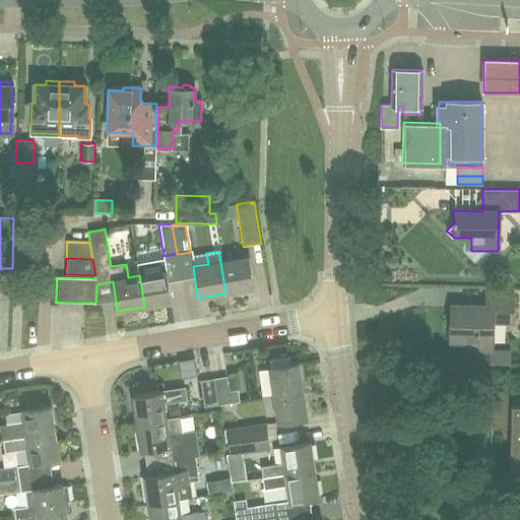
[(225,294),(253,288),(248,258),(220,262),(225,294)]
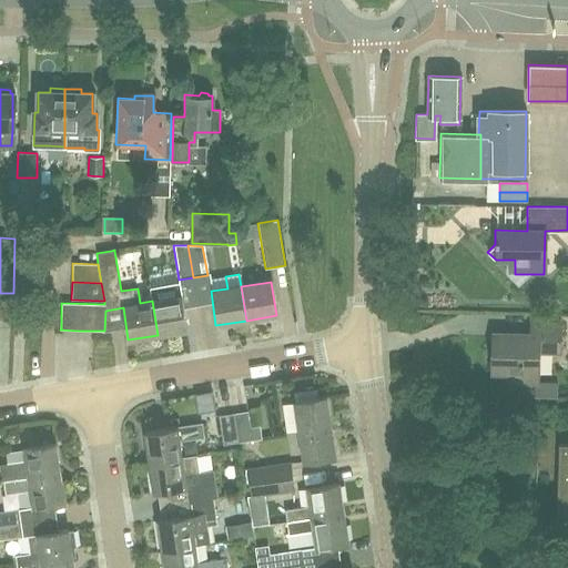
[(152,301),(158,335),(186,331),(182,296),(180,283),(150,288),(152,301)]
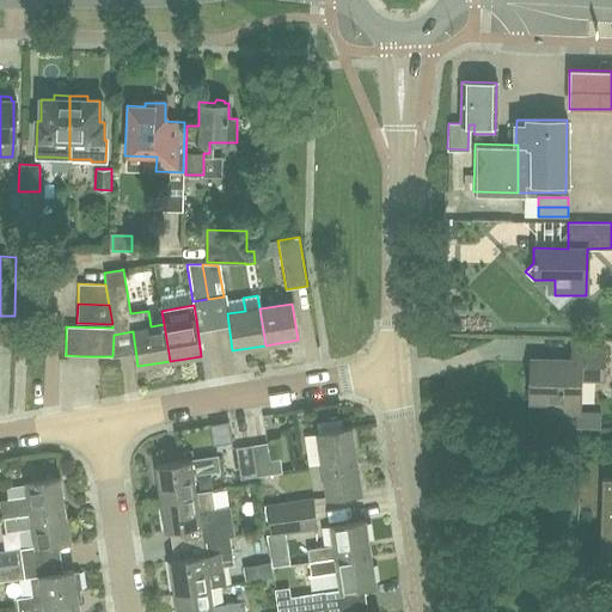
[(0,352),(31,354),(32,324),(0,322),(0,352)]
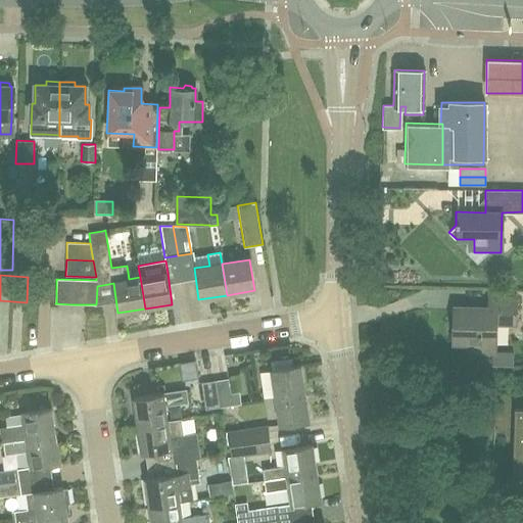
[(494,351),(494,324),(516,324),(516,294),(487,294),(487,308),(453,308),(453,340),(469,340),(469,351),(494,351)]
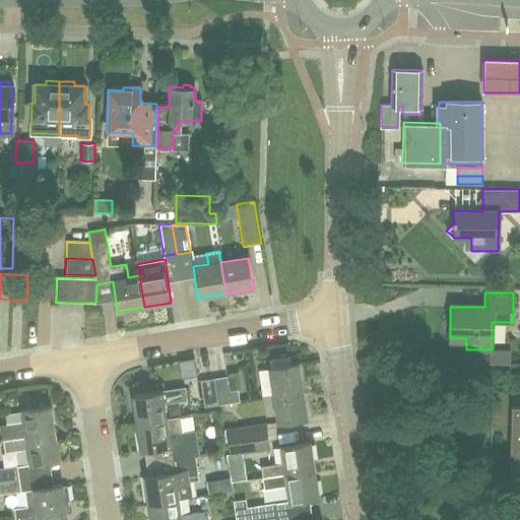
[(291,366),(290,358),(270,361),(271,369),(270,369),(274,395),(304,390),(301,365),(291,366)]
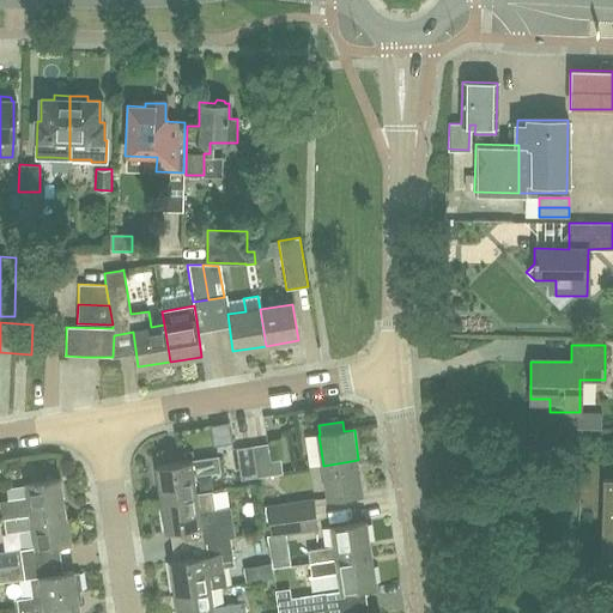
[(272,461),(269,443),(254,445),(259,478),(283,473),(281,460),(272,461)]
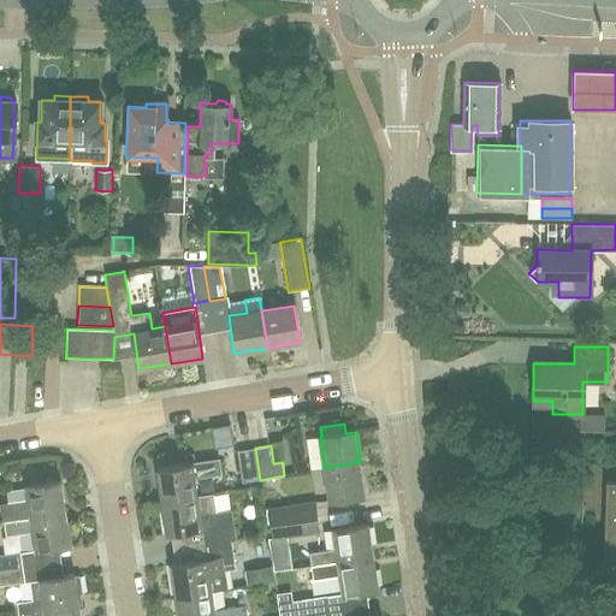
[(243,483),(260,480),(255,448),(238,451),(243,483)]
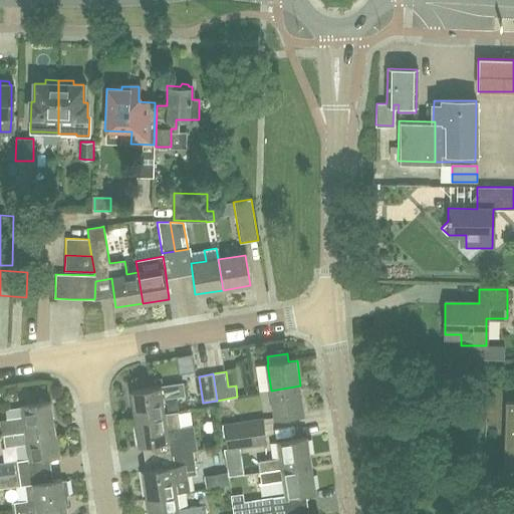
[(136,418),(165,414),(163,398),(185,395),(183,382),(132,391),(136,418)]
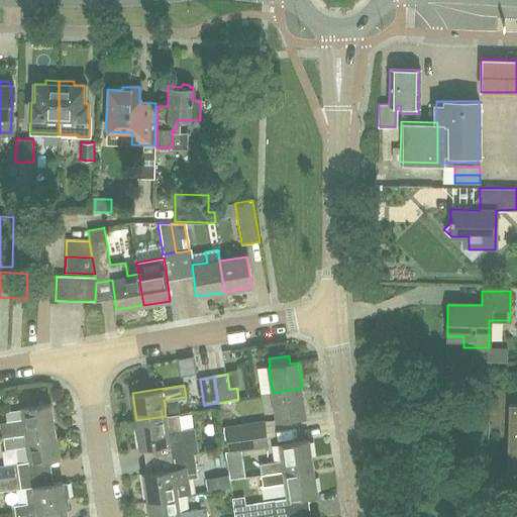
[(276,420),(306,416),(302,388),(273,393),(276,420)]
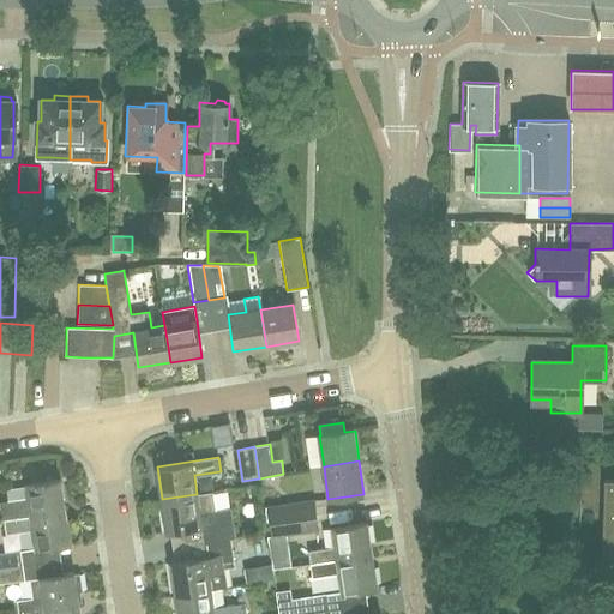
[(613,569),(613,479),(605,479),(601,569),(613,569)]
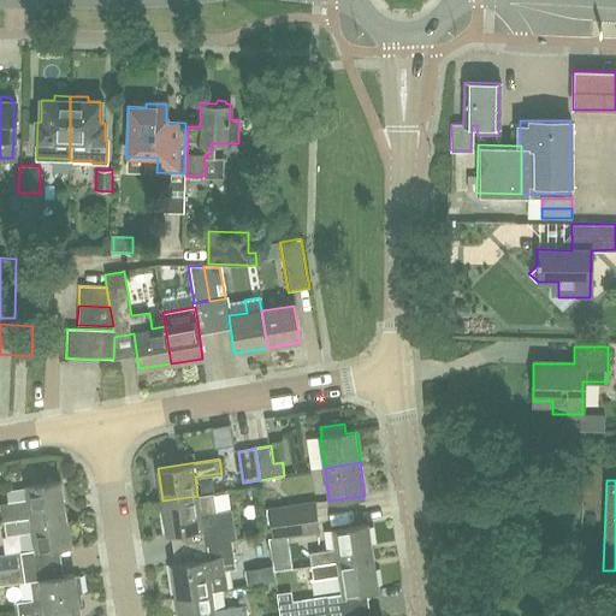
[(5,521),(6,521),(66,513),(61,481),(28,485),(29,499),(3,504),(5,521)]
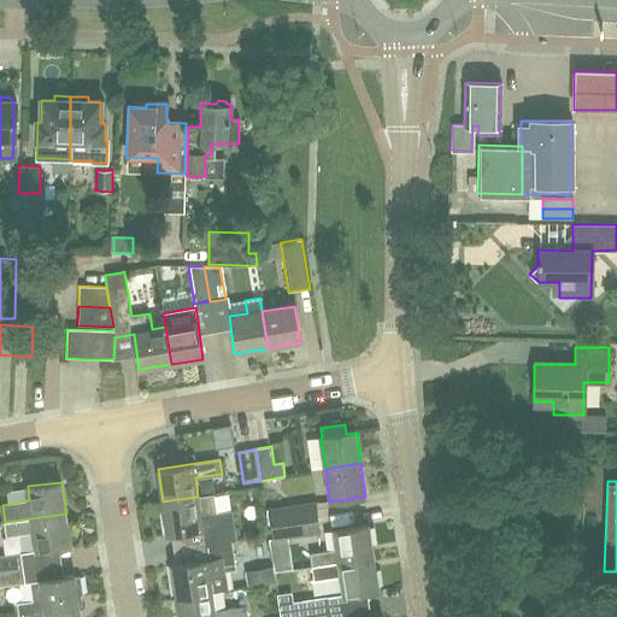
[(203,530),(205,545),(230,541),(236,540),(231,510),(218,512),(215,494),(198,497),(163,501),(168,535),(203,530)]
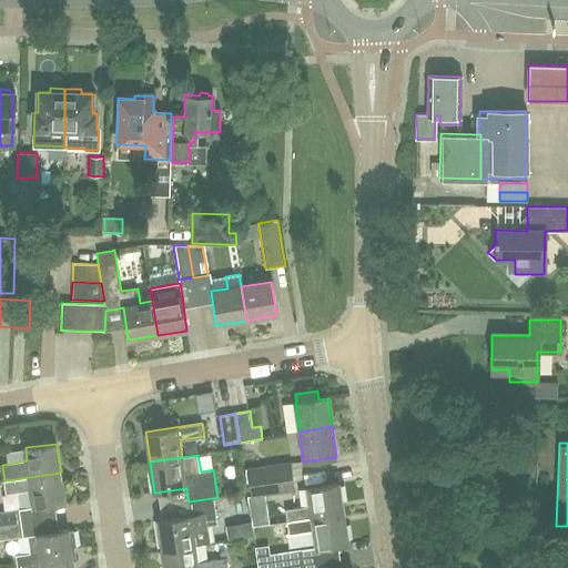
[(250,484),(293,477),(291,463),(247,468),(250,484)]
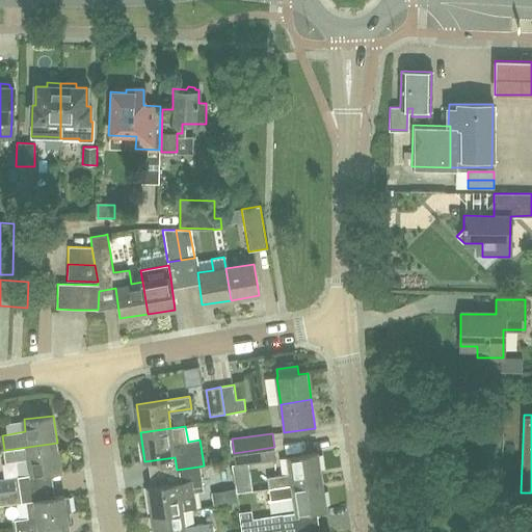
[(60,471),(57,443),(5,450),(6,462),(29,459),(31,475),(60,471)]
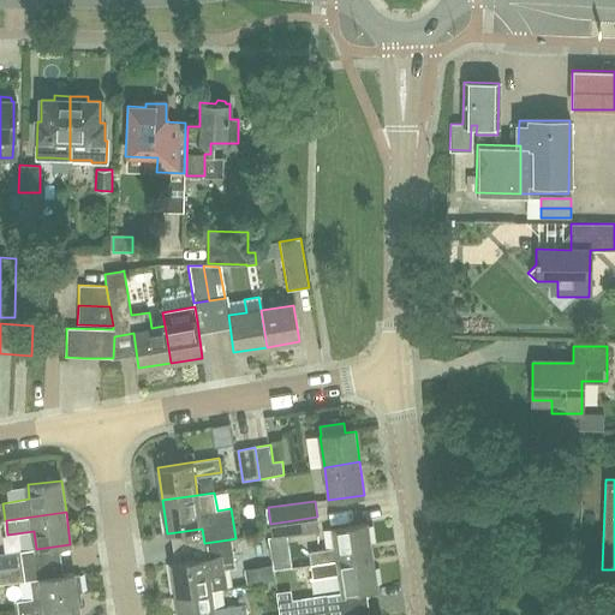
[(272,538),(320,532),(317,517),(270,524),(272,538)]
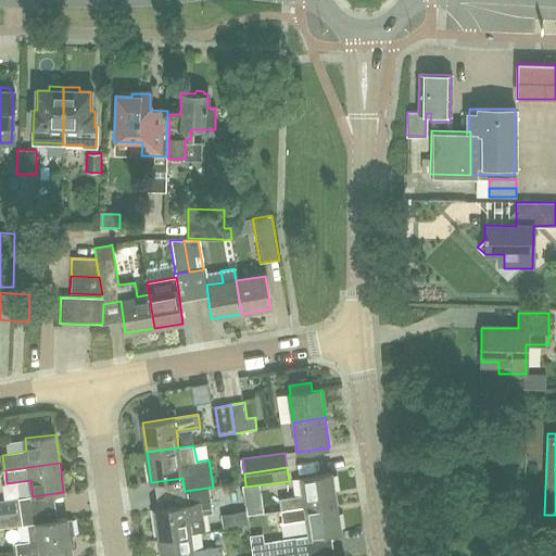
[(301,478),(304,495),(279,498),(281,510),(305,507),(338,503),(332,472),(301,478)]
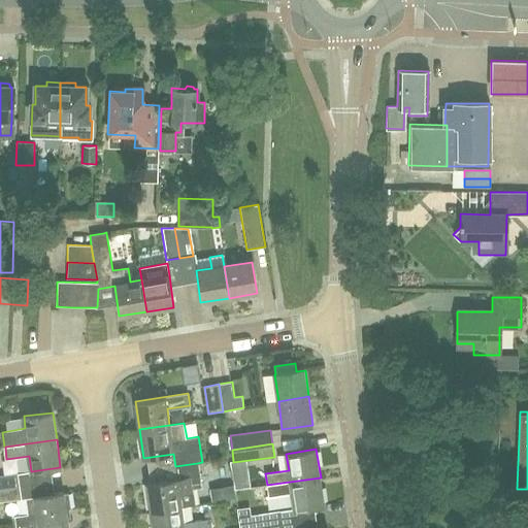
[(180,507),(194,505),(192,489),(201,487),(199,477),(197,463),(175,466),(177,479),(146,483),(151,510),(180,506),(180,507)]
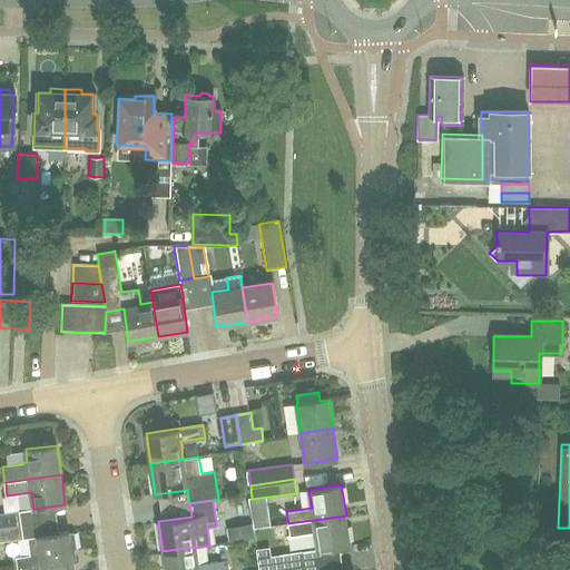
[(0,527),(21,524),(20,511),(0,513),(0,527)]
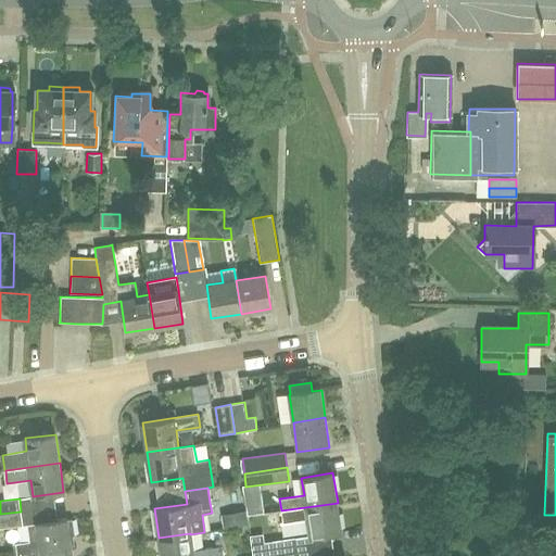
[(338,503),(305,507),(281,510),(283,522),(307,519),(310,535),(342,531),(338,503)]
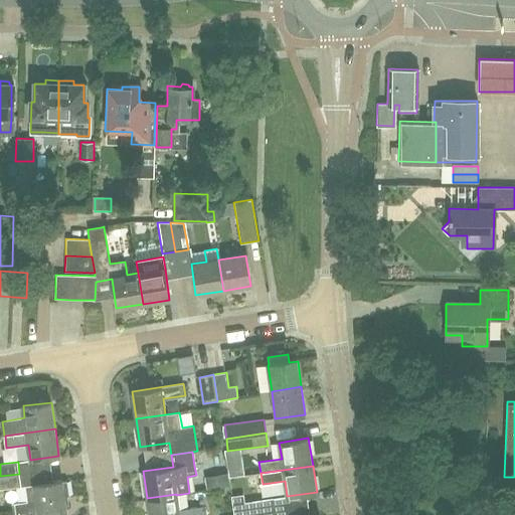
[(0,489),(21,486),(19,474),(0,476),(0,489)]
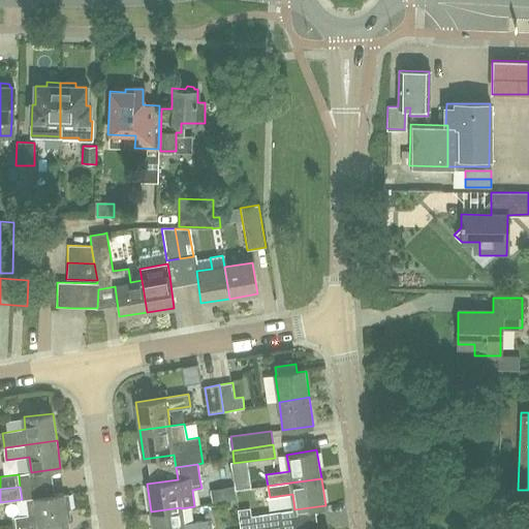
[(236,499),(235,491),(234,487),(211,490),(213,502),(236,499)]
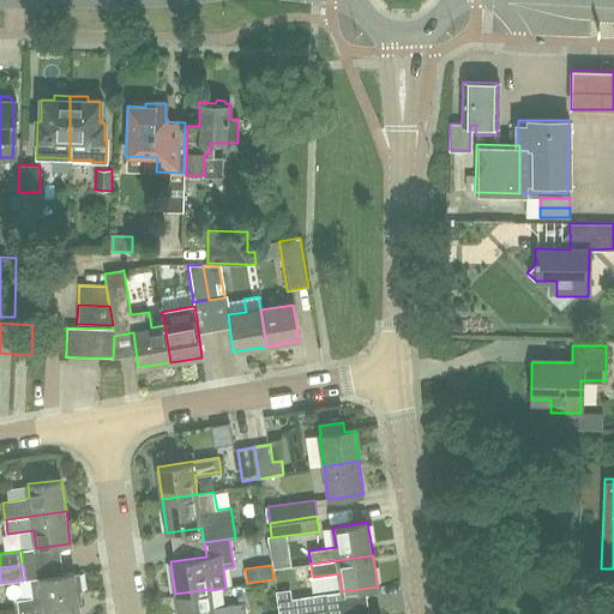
[(76,575),(74,572),(40,577),(41,578),(31,579),(34,599),(17,601),(19,613),(79,605),(78,591),(83,591),(80,573),(76,575)]
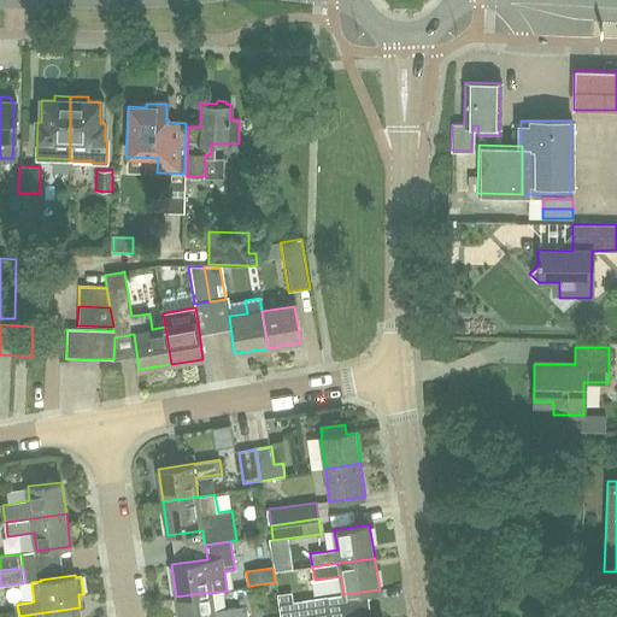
[(215,611),(211,593),(211,592),(176,597),(178,616),(246,616),(246,606),(215,611)]
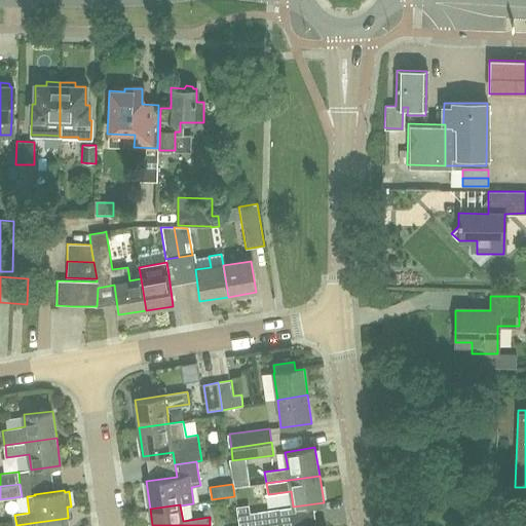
[(252,525),(283,521),(280,509),(250,514),(252,525)]
